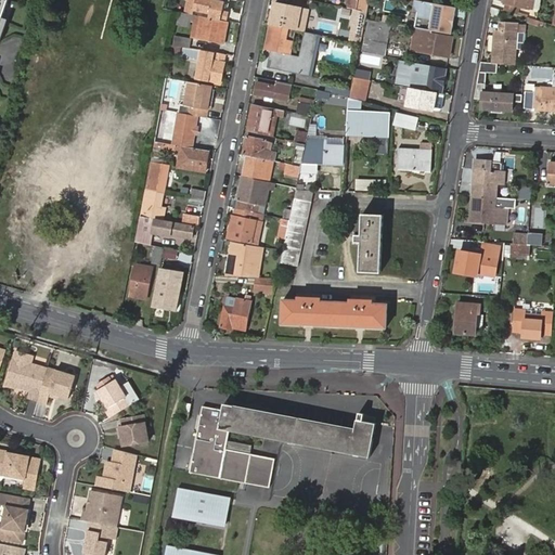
[(0,0),(0,25),(9,0),(0,0)]
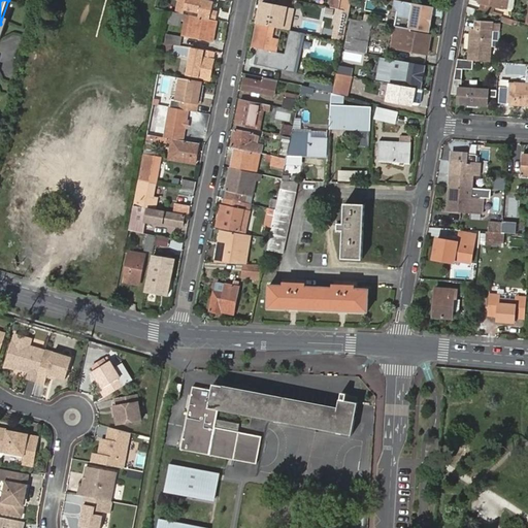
[(177,0),(175,12),(186,13),(186,9),(201,12),(203,0),(177,0)]
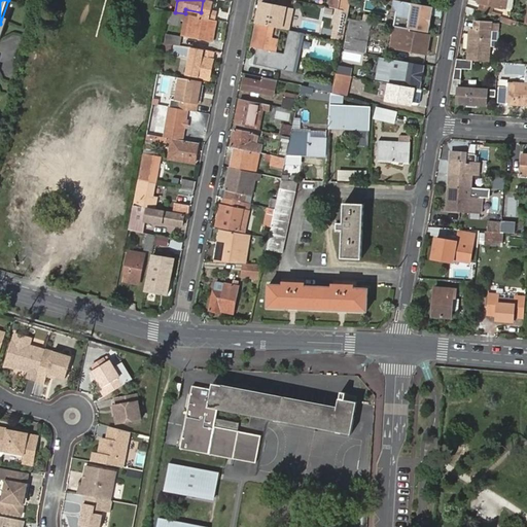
[(214,20),(216,20),(216,19),(218,12),(218,10),(212,9),(214,1),(209,0),(203,0),(201,12),(200,16),(214,20)]
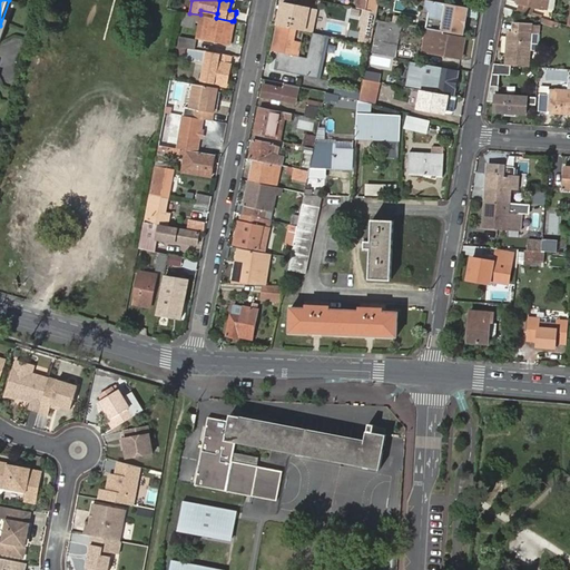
[(359,0),(357,8),(364,9),(366,9),(369,2),(369,0),(359,0)]
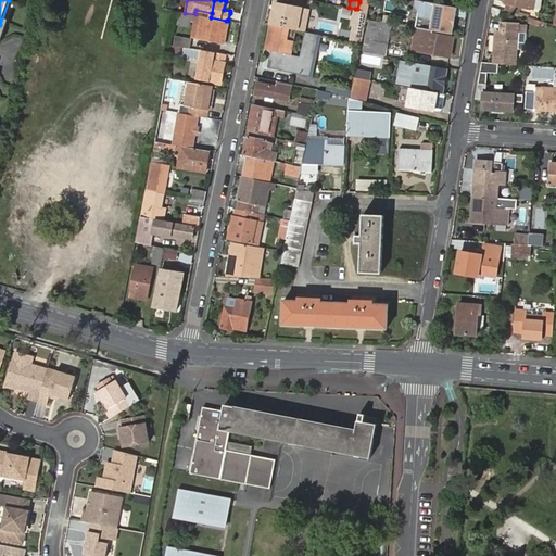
[(507,3),(506,10),(519,14),(521,7),(534,9),(535,0),(505,0),(505,3),(507,3)]
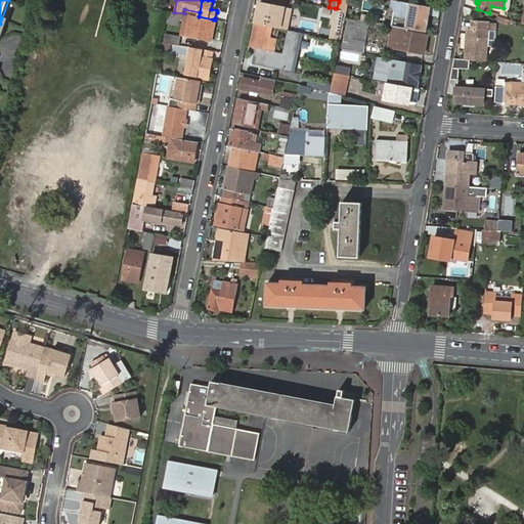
[(398,15),(396,28),(400,29),(408,30),(428,34),(433,8),(408,3),(394,1),(394,7),(398,15)]
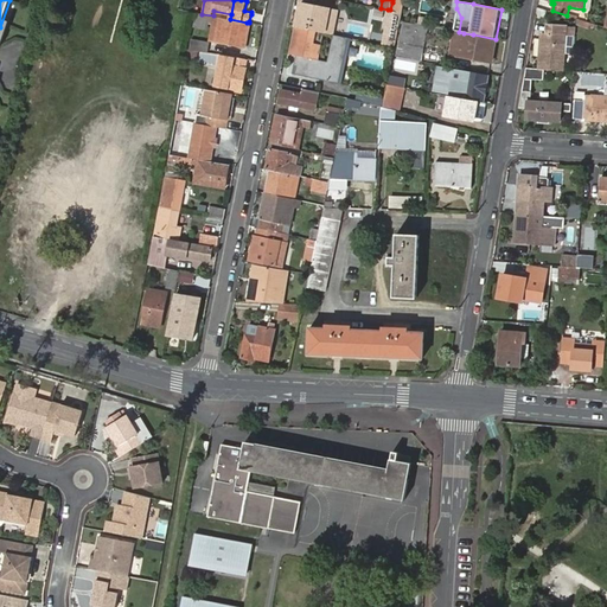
[(396,29),(398,30),(401,21),(403,5),(393,2),(390,10),(388,10),(384,26),(387,26),(383,43),(393,45),(396,29)]
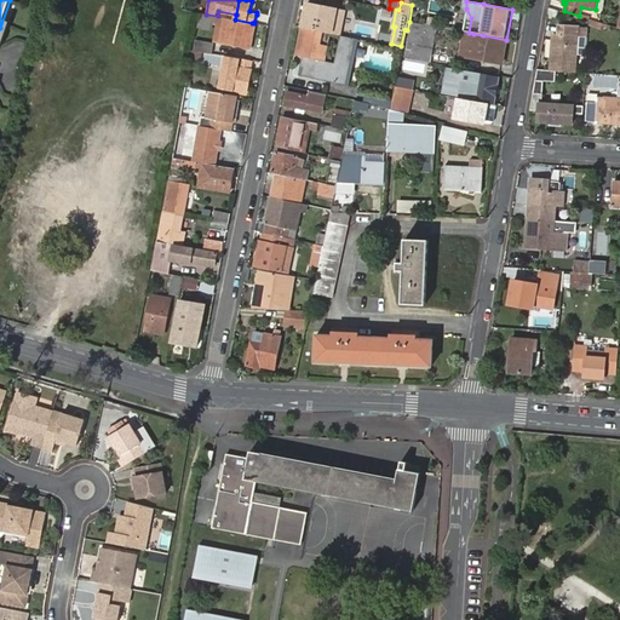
[(308,5),(303,29),(332,35),(337,11),(308,5)]
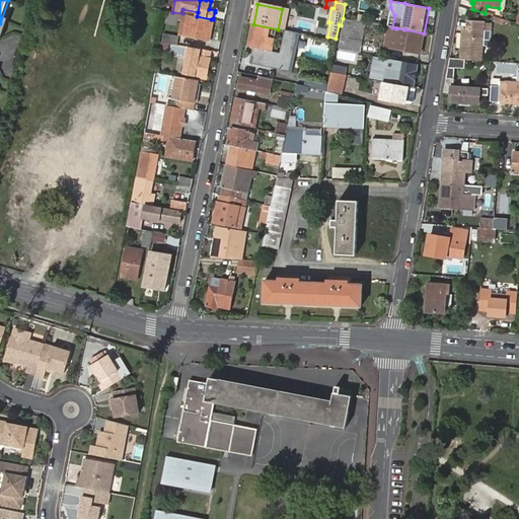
[(285,30),(289,10),(282,9),(278,29),(285,30)]
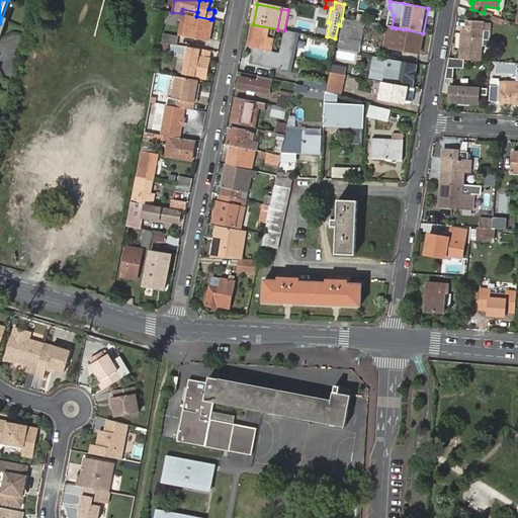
[(225,20),(227,14),(214,12),(212,18),(225,20)]
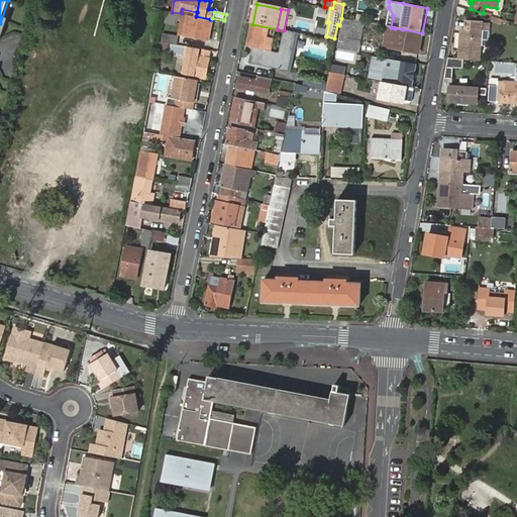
[(196,16),(188,14),(184,33),(210,39),(214,20),(212,19),(210,19),(196,16)]
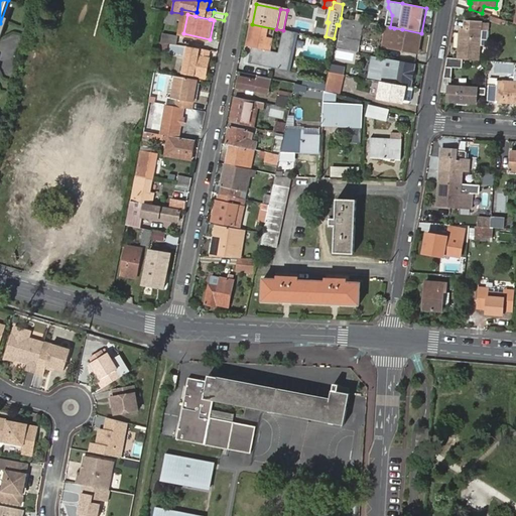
[(360,50),(362,40),(365,24),(343,20),(341,35),(339,46),(360,50)]
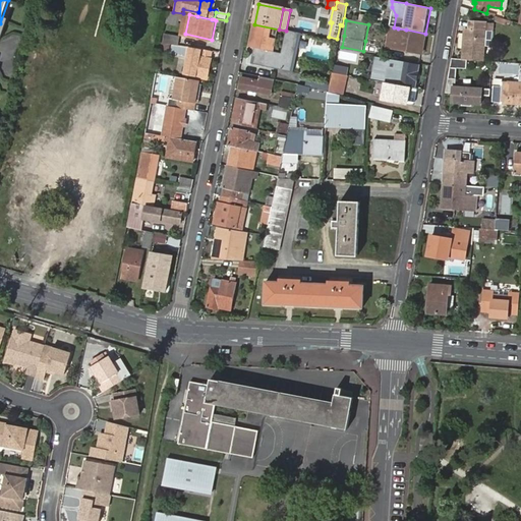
[(464,59),(466,59),(482,61),(485,22),(472,21),(471,27),(467,27),(464,59)]
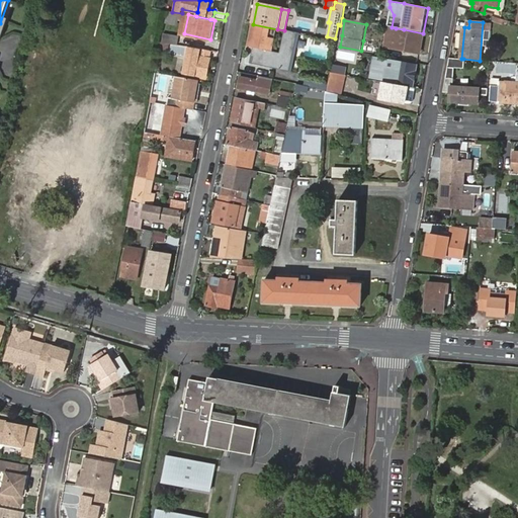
[(277,29),(253,24),(248,46),(273,51),(277,29)]
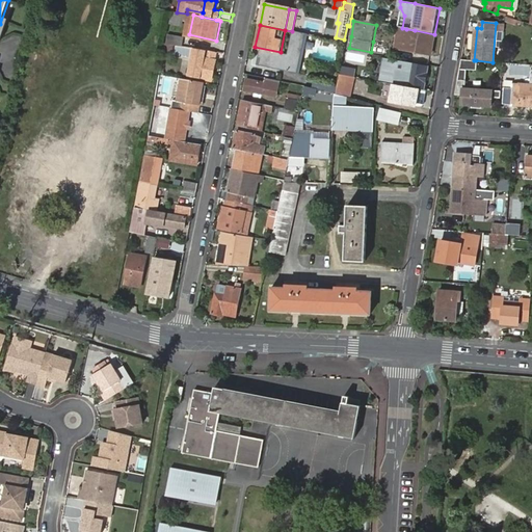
[(415,32),(415,30),(406,29),(405,35),(414,37),(410,53),(430,56),(433,35),(415,32)]
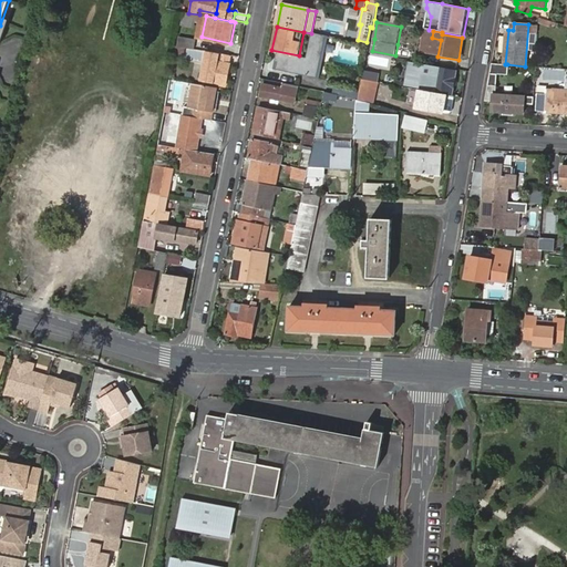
[(186,48),(195,49),(196,38),(177,35),(174,55),(185,57),(186,48)]
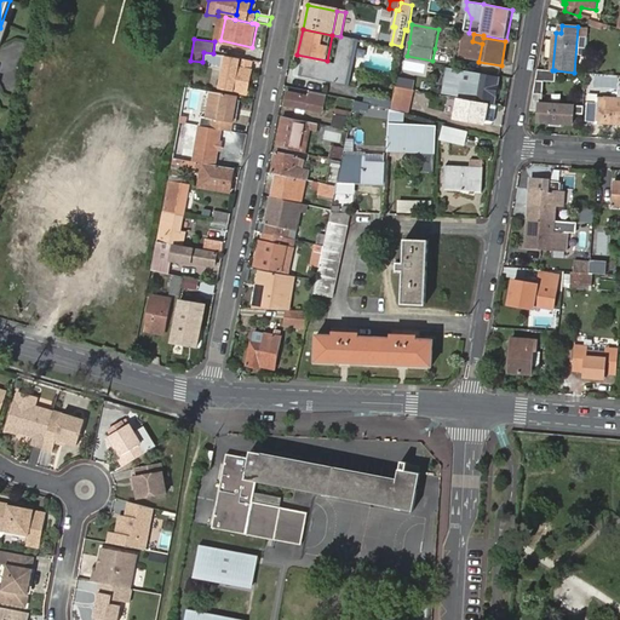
[(453,52),(435,49),(432,61),(451,64),(453,52)]
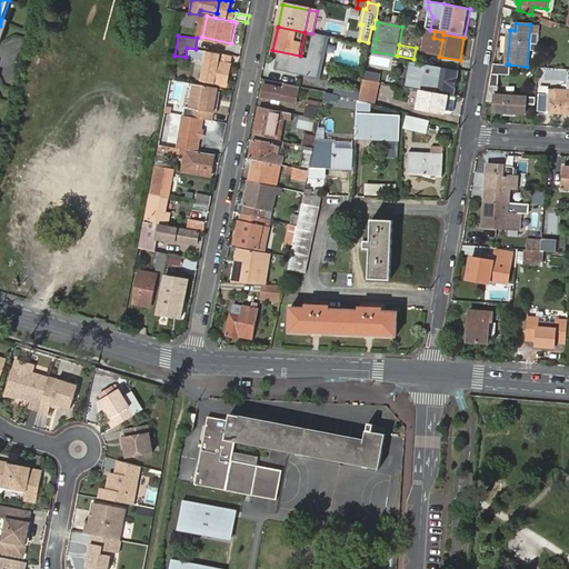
[(192,49),(190,59),(201,61),(202,51),(192,49)]
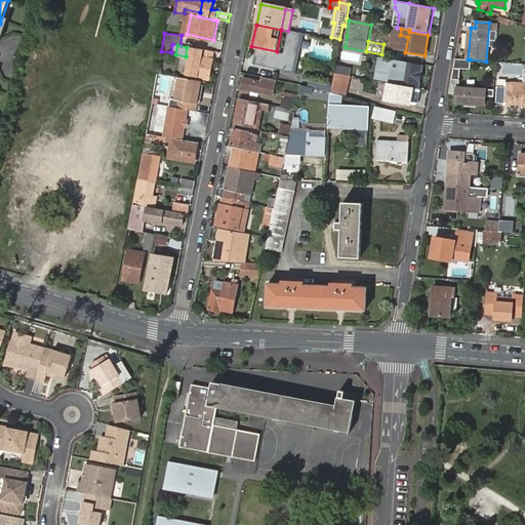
[(215,49),(204,47),(203,56),(196,55),(193,74),(201,75),(201,76),(210,78),(215,49)]
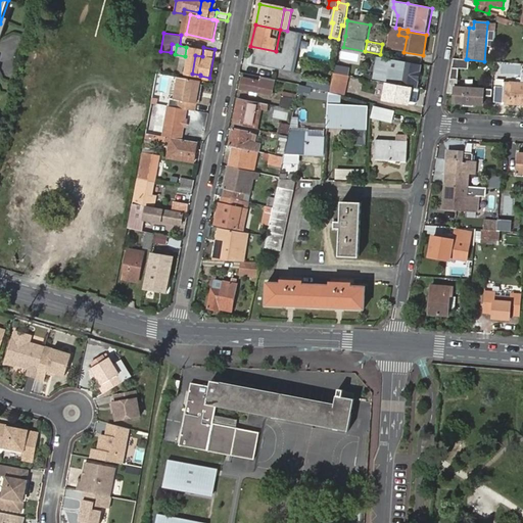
[(334,74),(339,49),(333,48),(327,74),(334,76),(334,74)]
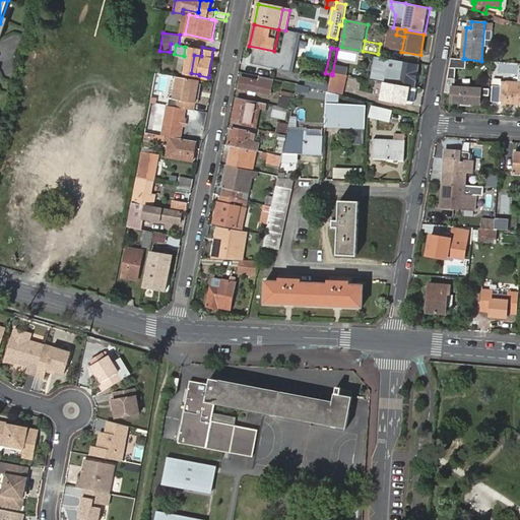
[(480,94),(490,94),(490,89),(454,86),(456,68),(465,69),(465,59),(463,59),(451,58),(445,92),(451,92),(450,102),(460,103),(460,104),(471,105),(471,104),(479,104),(480,94)]
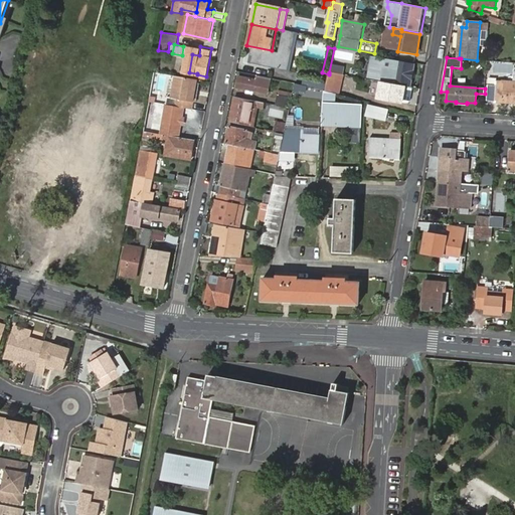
[(385,59),(382,80),(410,86),(414,65),(385,59)]
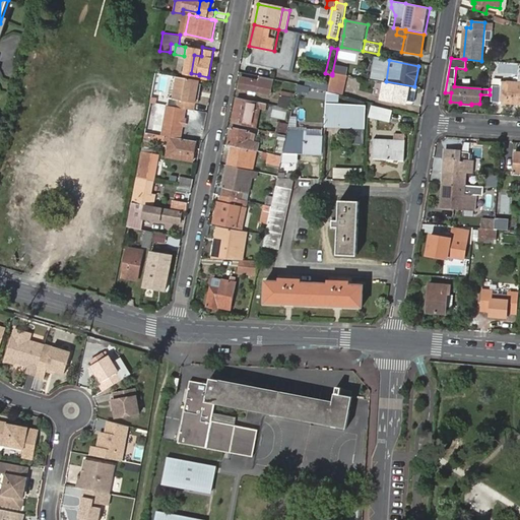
[(347,75),(334,73),(331,85),(338,86),(339,80),(345,82),(347,75)]
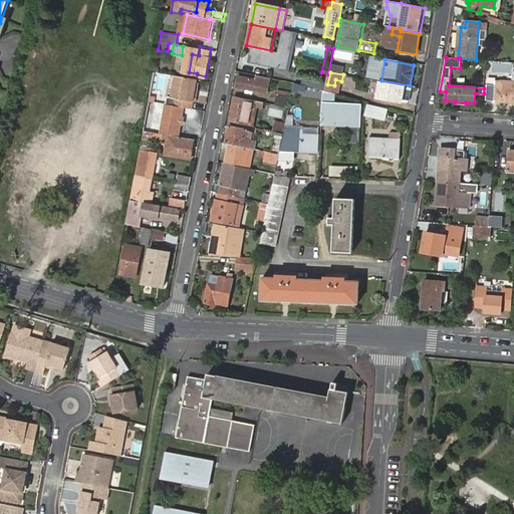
[(180,74),(177,74),(173,98),(180,98),(178,105),(185,106),(194,108),(195,101),(198,101),(199,94),(195,94),(196,90),(200,90),(202,77),(180,74)]
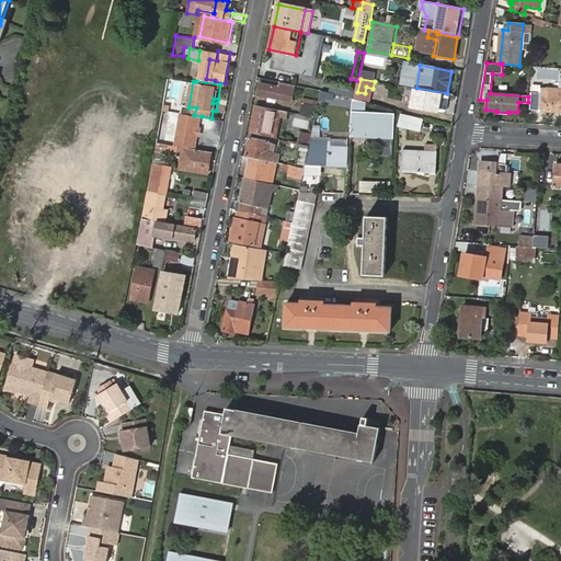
[(261,84),(259,94),(294,101),(295,92),(261,84)]
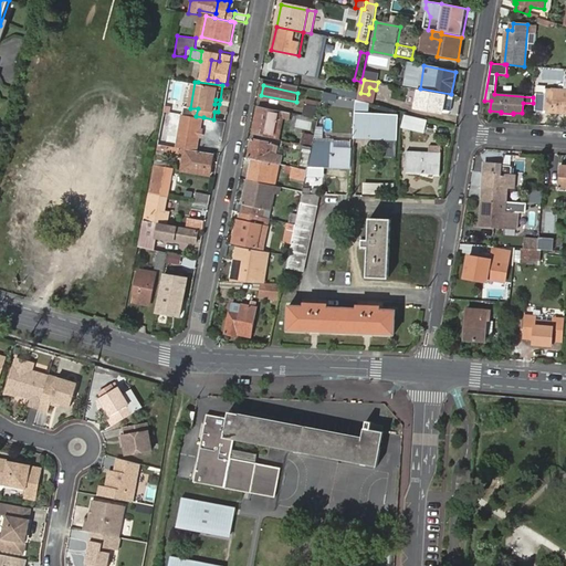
[(565,90),(546,88),(544,112),(565,113),(565,90)]
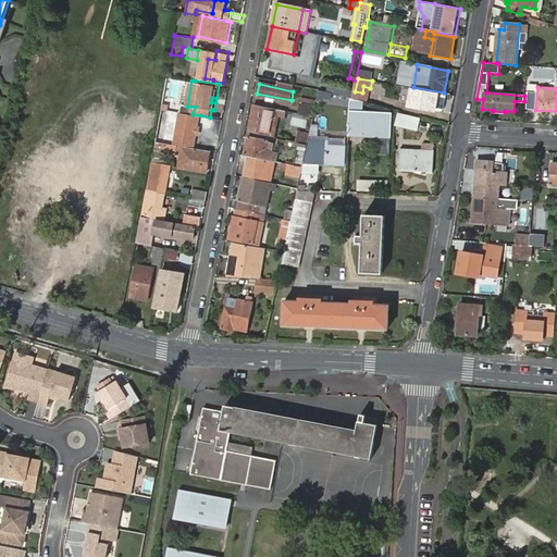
[(435,111),(438,94),(412,88),(409,107),(435,111)]
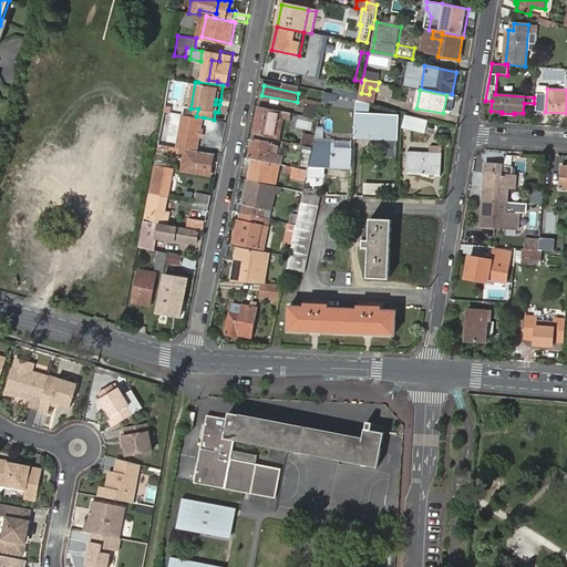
[(308,100),(305,115),(320,119),(322,105),(323,103),(308,100)]
